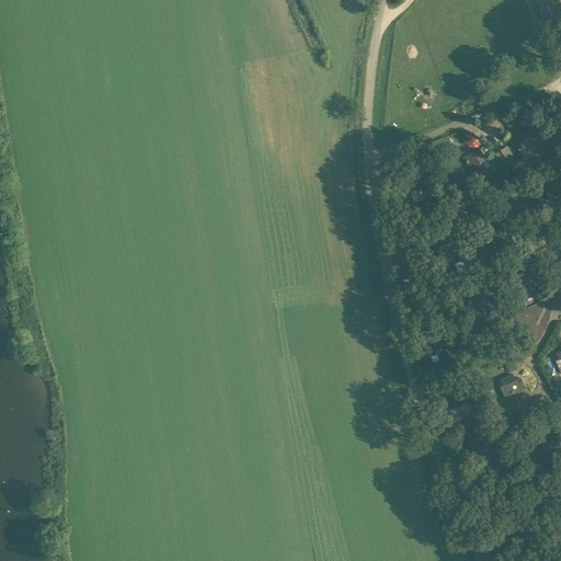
[(523,135),(525,141),(530,139),(534,147),(533,148),(533,149),(542,146),(535,129),(523,135)]
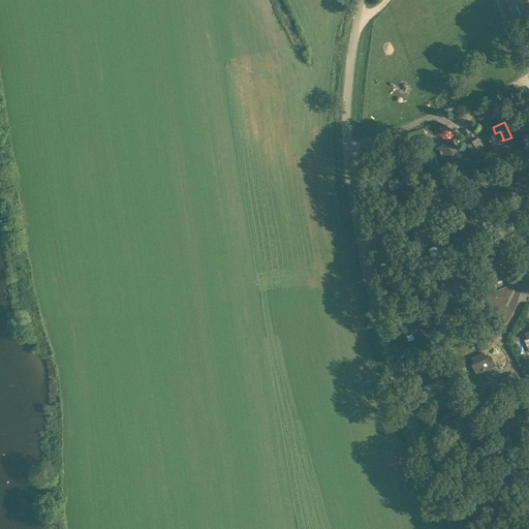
[(492,161),(478,138),(466,146),(478,168),(492,161)]
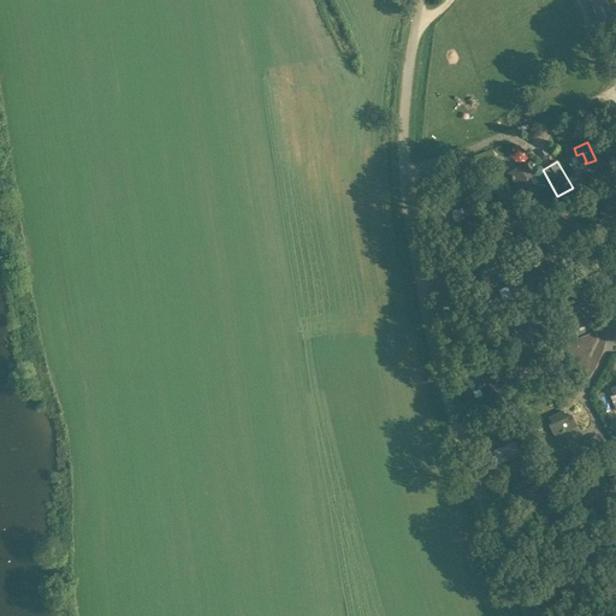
[(529,178),(533,176),(525,163),(509,173),(522,193),(533,185),(529,178)]
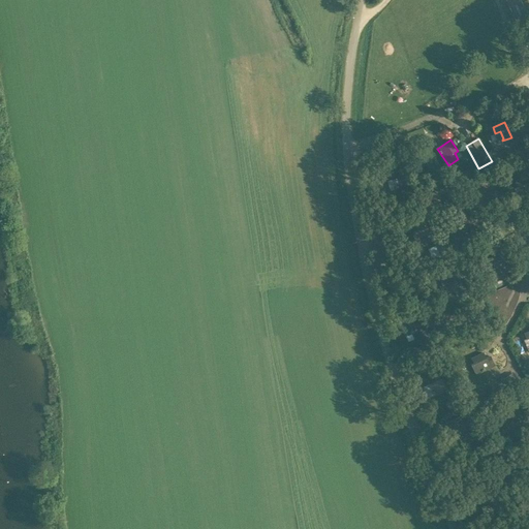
[(527,160),(523,151),(505,158),(509,167),(527,160)]
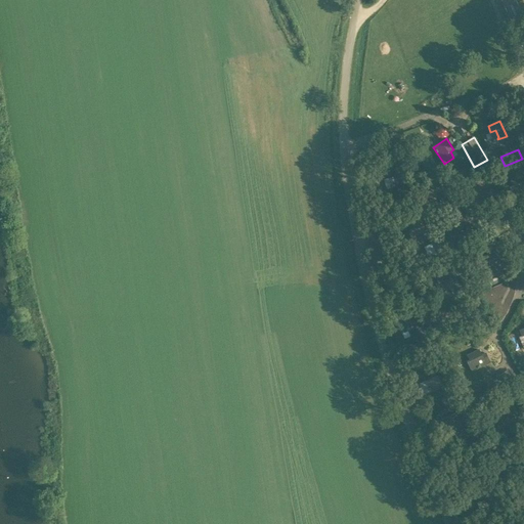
[(411,165),(409,159),(402,162),(404,168),(411,165)]
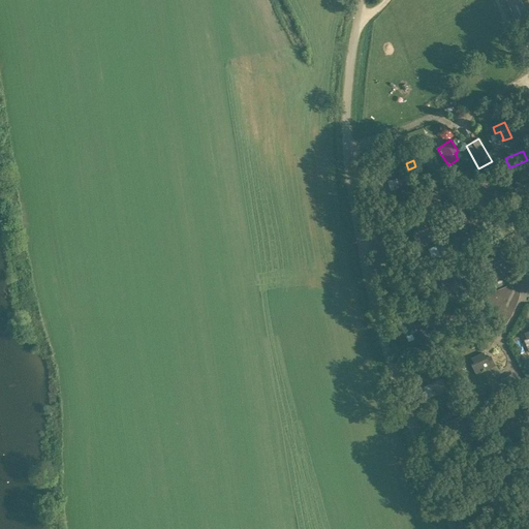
[(403,176),(401,169),(387,175),(390,181),(387,181),(392,191),(410,184),(407,175),(403,176)]
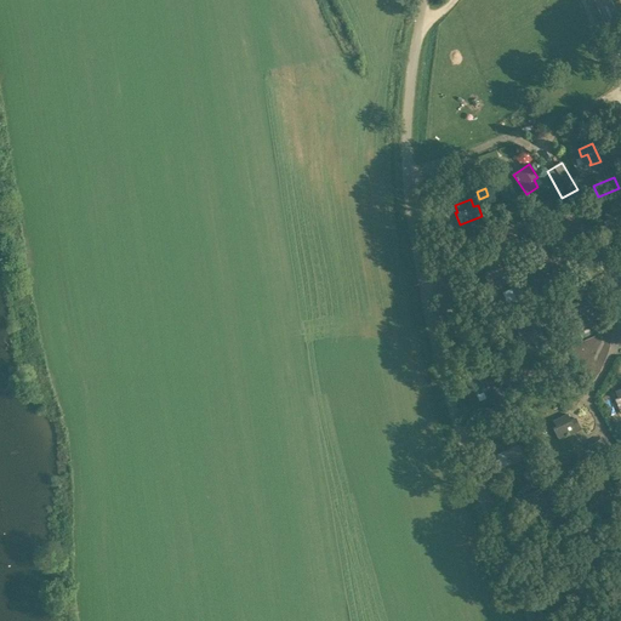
[(609,233),(620,228),(620,211),(620,208),(605,214),(608,221),(604,222),(609,233)]
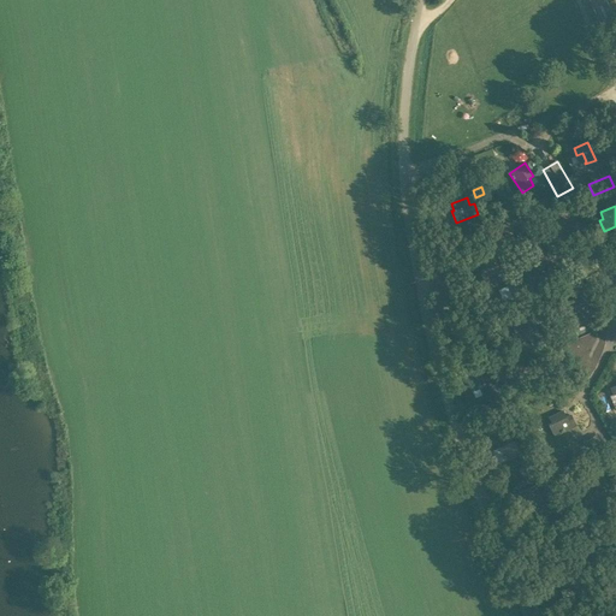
[(491,279),(492,280),(508,274),(503,264),(498,265),(495,259),(480,265),(484,272),(489,270),(492,278),(491,279)]
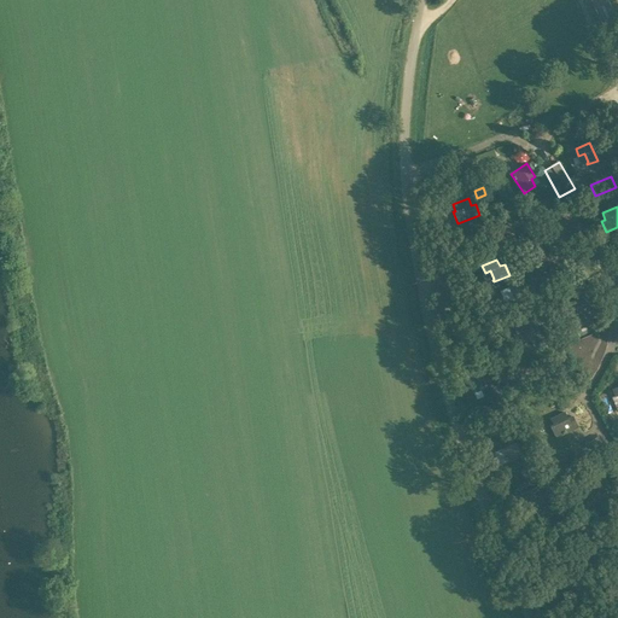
[(586,275),(582,268),(575,270),(577,278),(586,275)]
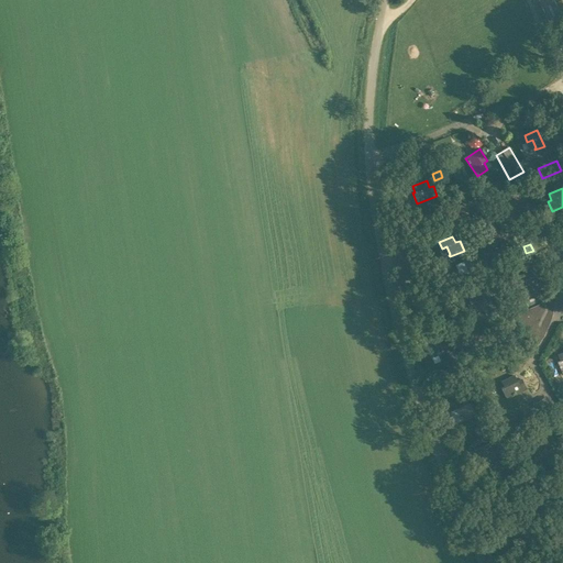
[(486,250),(478,253),(481,258),(488,255),(486,250)]
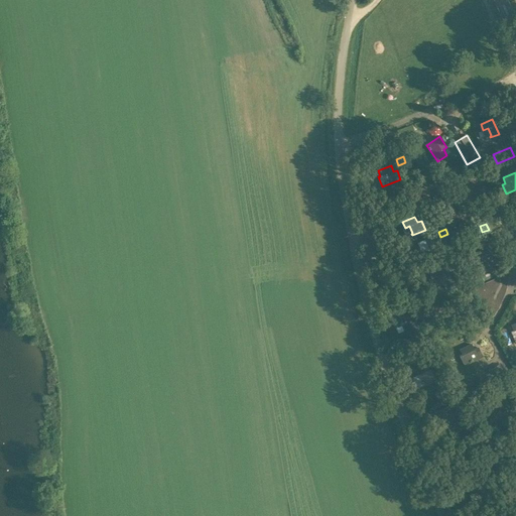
[(476,253),(482,268),(500,260),(496,250),(492,252),(489,247),(488,247),(488,246),(487,247),(487,248),(476,253)]
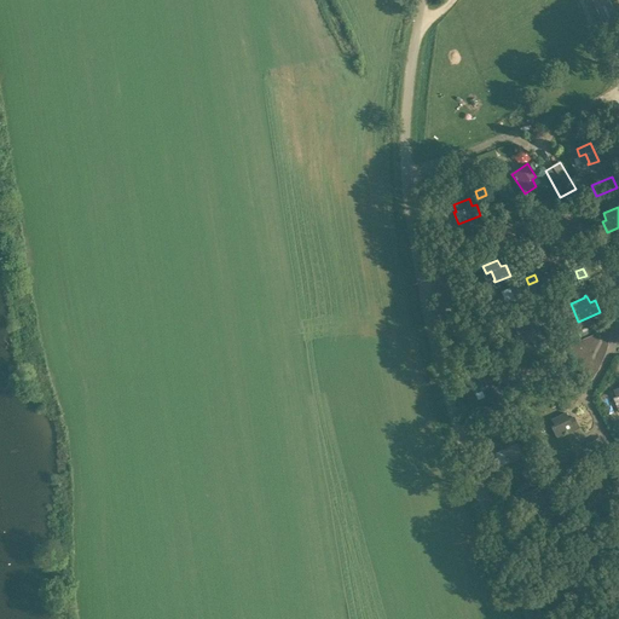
[(508,313),(501,318),(504,327),(513,322),(508,313)]
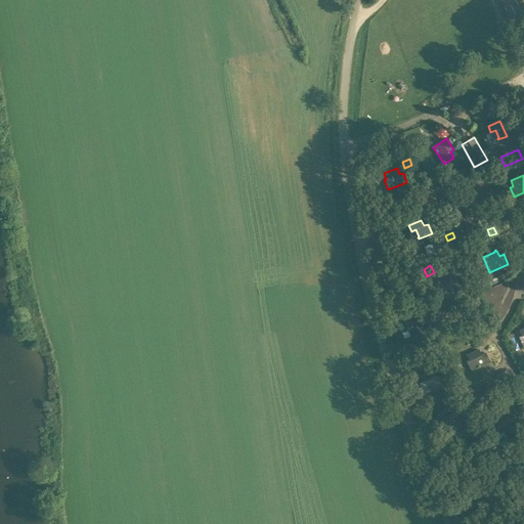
[(460,292),(456,286),(460,285),(454,274),(450,276),(448,271),(436,277),(439,282),(437,284),(441,293),(450,289),(453,294),(460,292)]
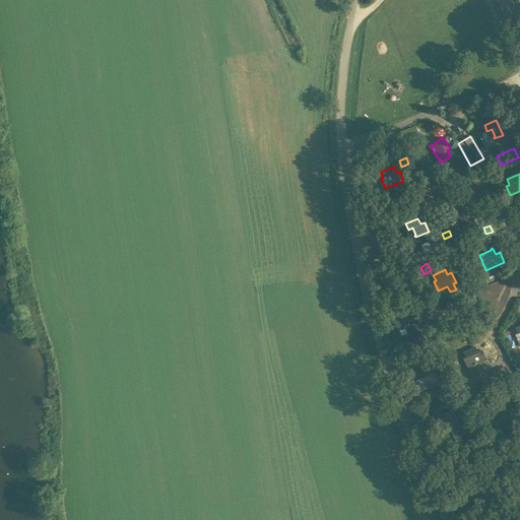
[(379,285),(385,301),(393,298),(387,282),(379,285)]
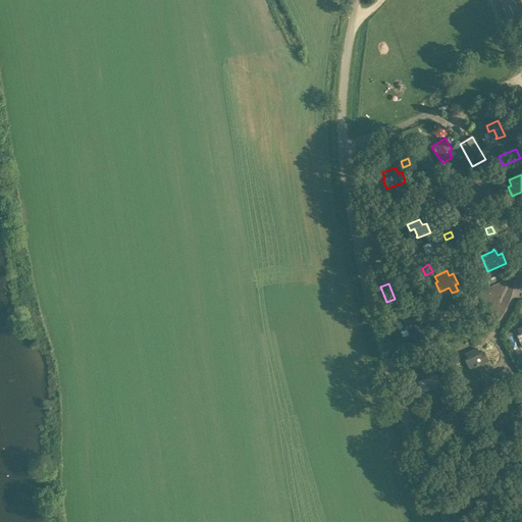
[(401,331),(414,326),(419,336),(426,333),(418,315),(414,310),(409,312),(408,311),(397,316),(399,321),(397,322),(401,331)]
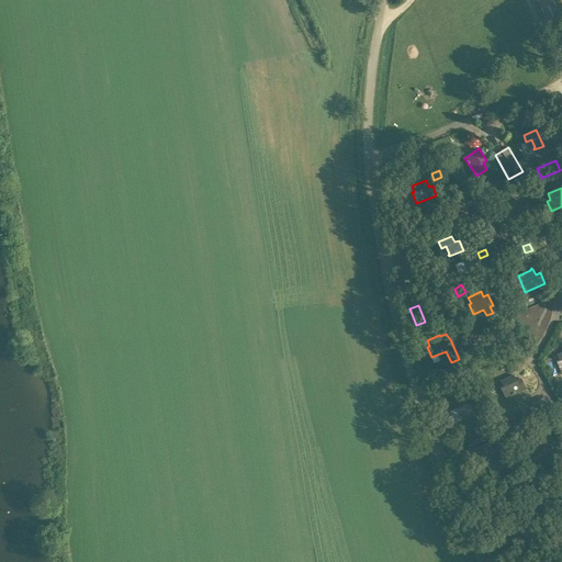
[(502,389),(506,398),(526,389),(521,379),(517,381),(514,374),(502,381),(504,386),(502,389)]
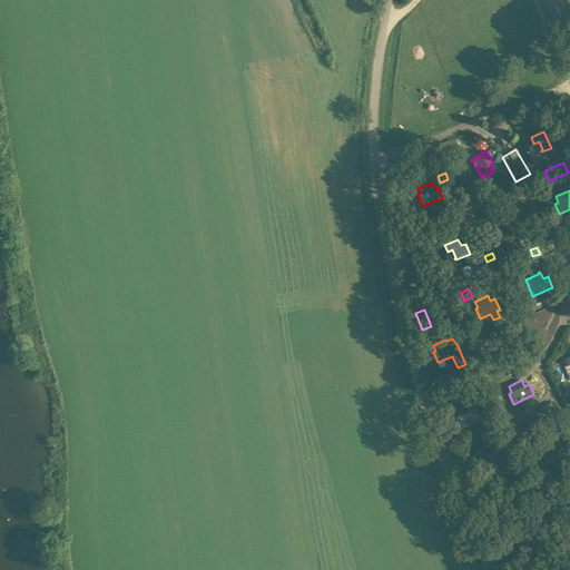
[(461,429),(471,425),(470,423),(480,419),(475,409),(471,411),(469,404),(455,410),(458,416),(455,418),(461,429)]
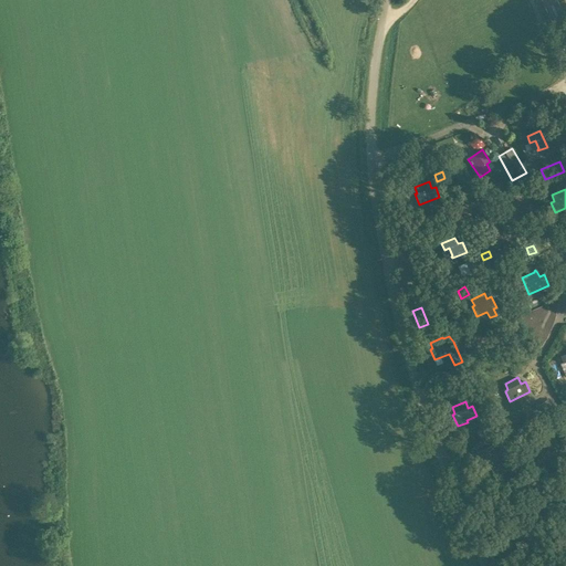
[(492,477),(493,479),(506,473),(502,462),(498,464),(494,459),(482,464),(484,471),(490,469),(493,477),(492,477)]
